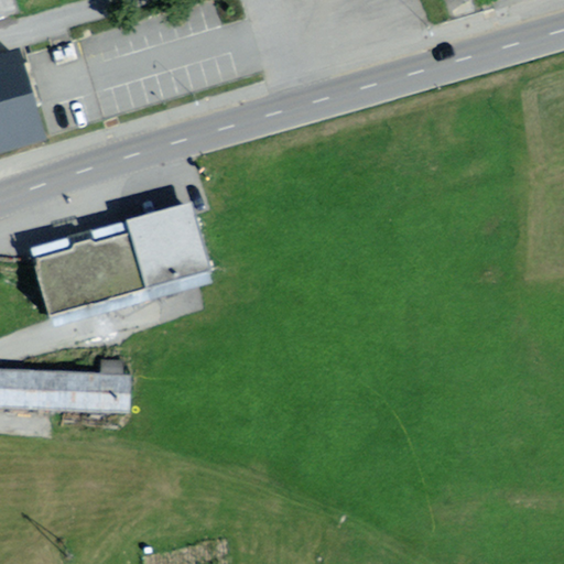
[(0,0),(0,12),(19,7),(17,0),(0,0)]
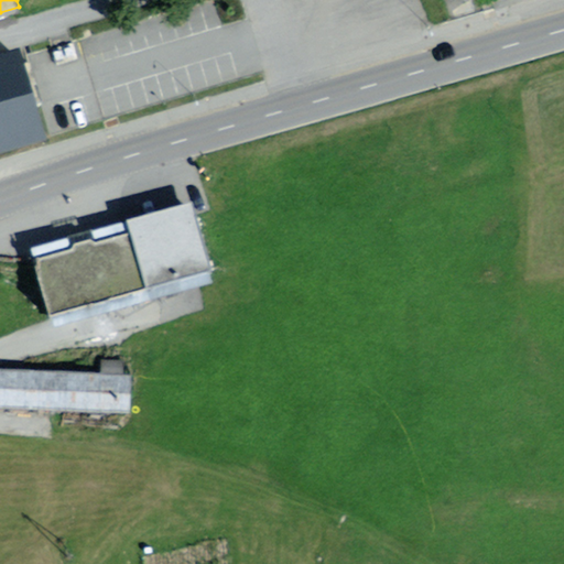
[(0,54),(0,153),(46,140),(19,50),(0,54)]
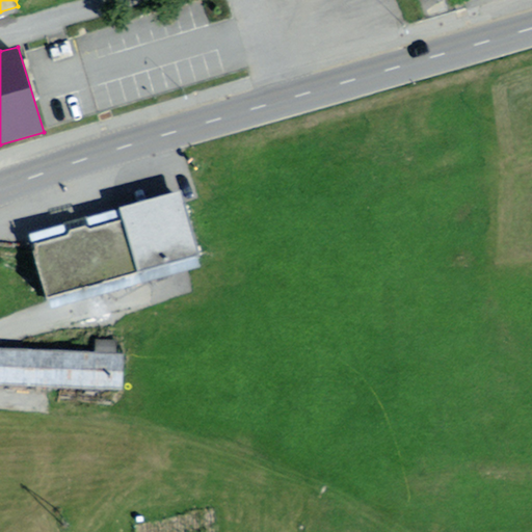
[(179,192),(117,210),(135,273),(196,257),(179,192)]
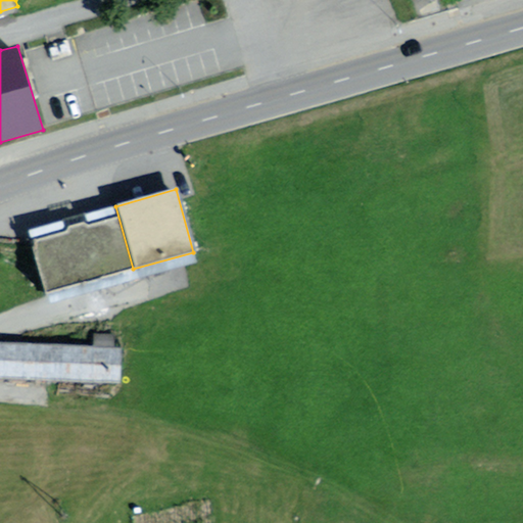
[(35,230),(53,291),(133,269),(115,206),(35,230)]
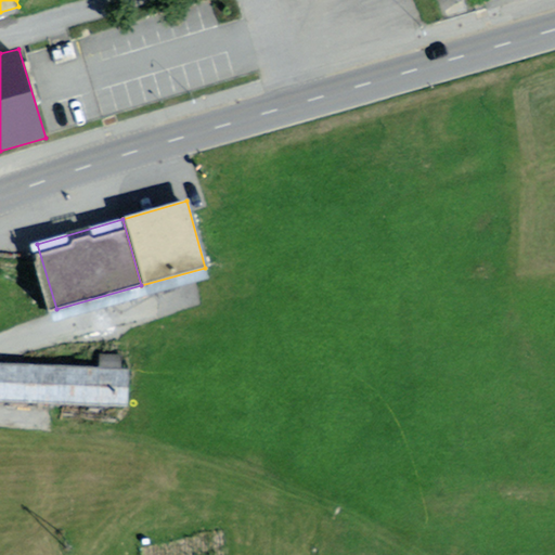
[(125,372),(0,369),(0,375),(0,398),(125,401),(125,372)]
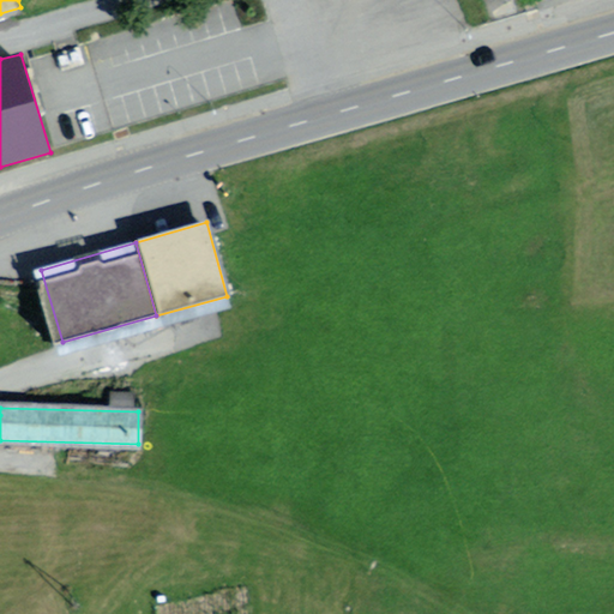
All buildings are outlined.
